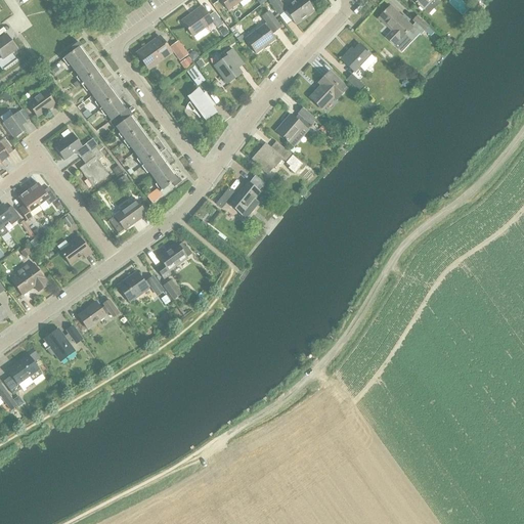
[(219,0),(227,11),(243,0),(219,0)]
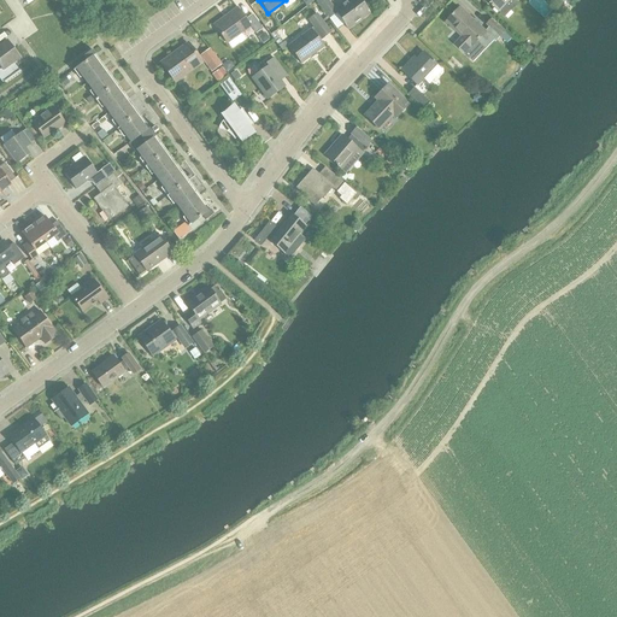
[(336,13),(348,30),(370,13),(359,0),(347,0),(335,10),(328,0),(318,0),(317,1),(330,18),(336,13)]
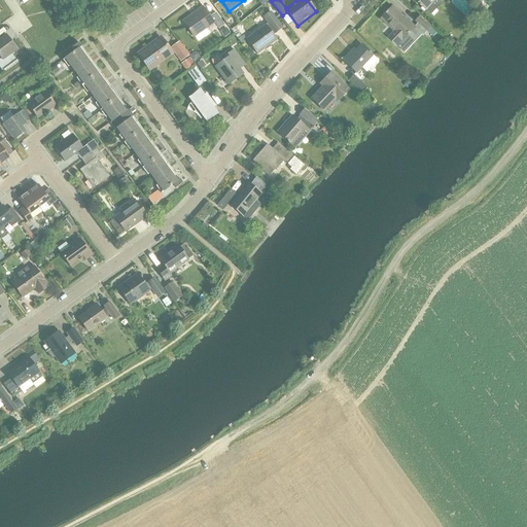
[(422,0),(420,3),(426,9),(432,15),(443,3),(438,0),(422,0)]
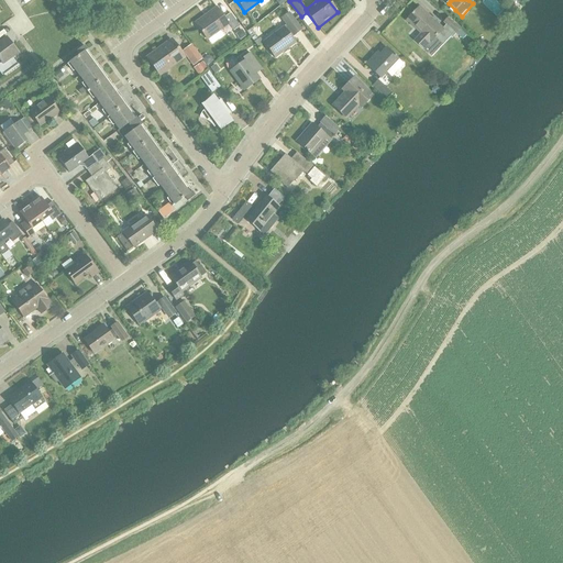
[(485,0),(483,6),(503,13),(507,0),(485,0)]
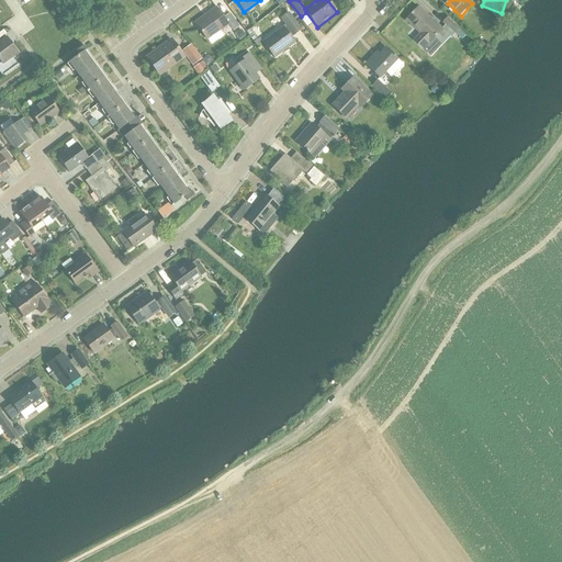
[(205,14),(208,18),(197,25),(206,40),(228,24),(233,31),(239,26),(229,13),(223,18),(215,7),(205,14)]
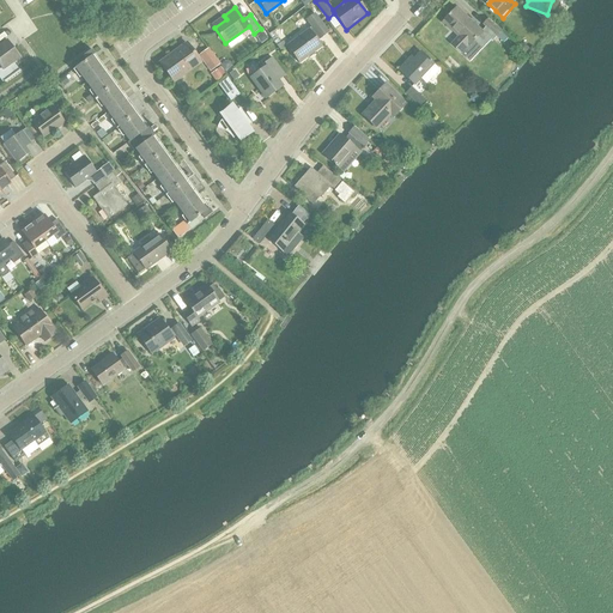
[(450,16),(444,23),(460,37),(453,44),(462,54),(462,53),(472,61),(484,48),(477,41),(484,32),(459,8),(451,16),(450,16)]
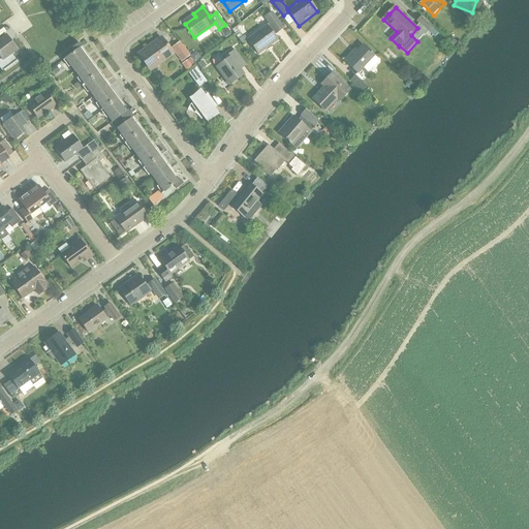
[(275,35),(284,29),(272,11),(265,18),(269,24),(247,39),(258,55),(279,40),(275,35)]
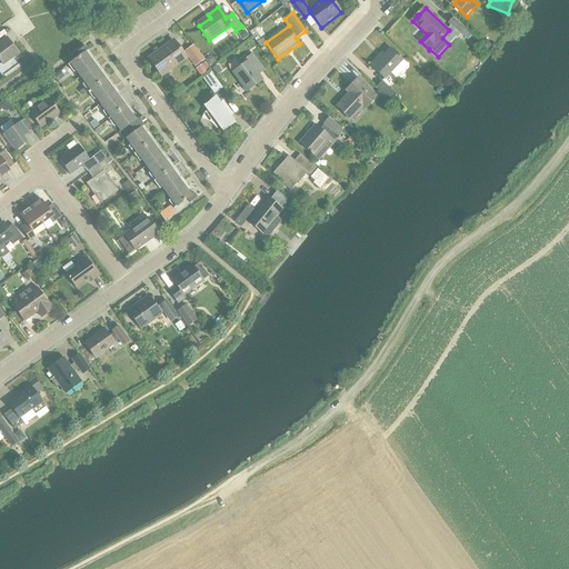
[(449,23),(461,35),(467,29),(455,18),(449,23)]
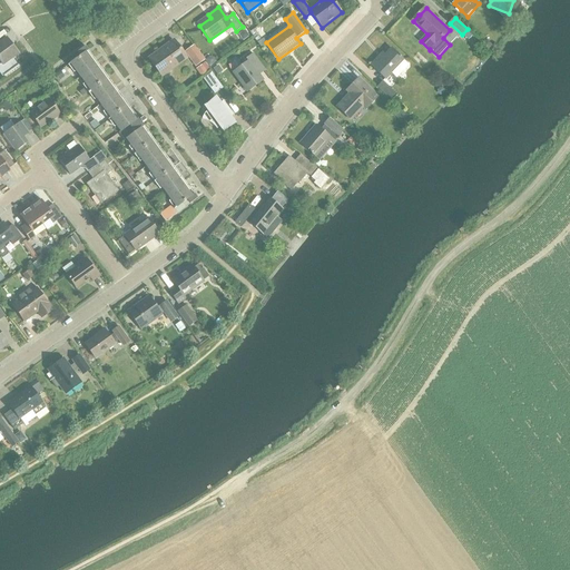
[(254,38),(261,49),(266,45),(261,37),(259,38),(257,36),(254,38)]
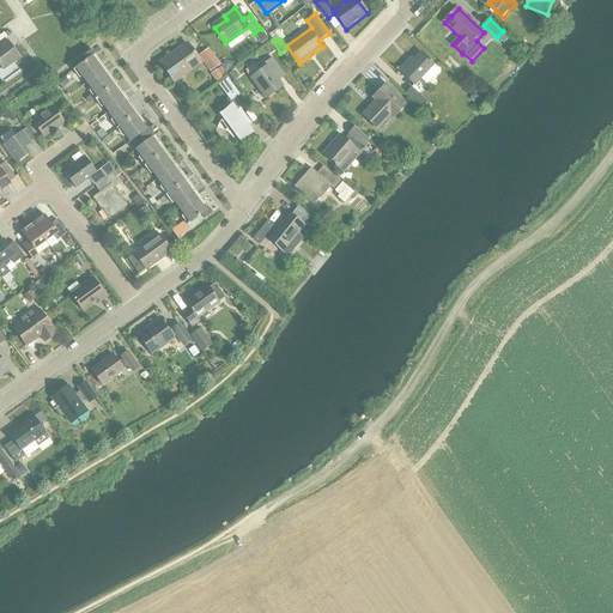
[(0,67),(2,71),(8,79),(19,71),(13,62),(20,58),(7,41),(0,44),(0,67)]
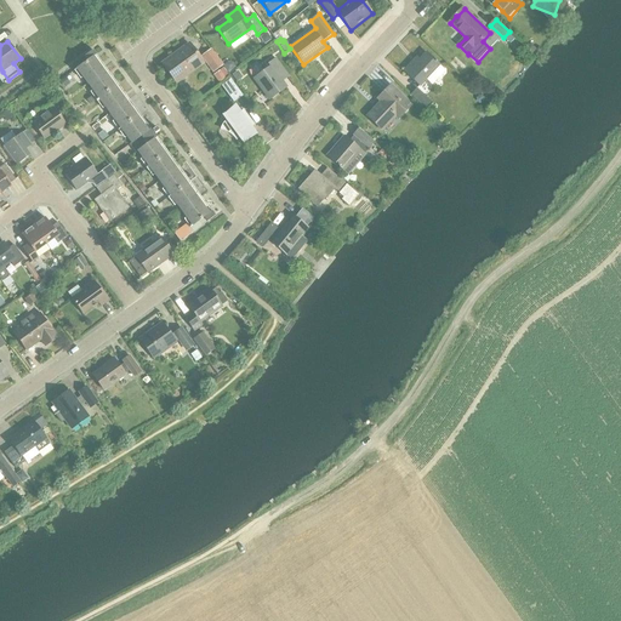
[(176,53),(177,56),(163,66),(176,84),(186,77),(184,74),(201,62),(189,44),(176,53)]
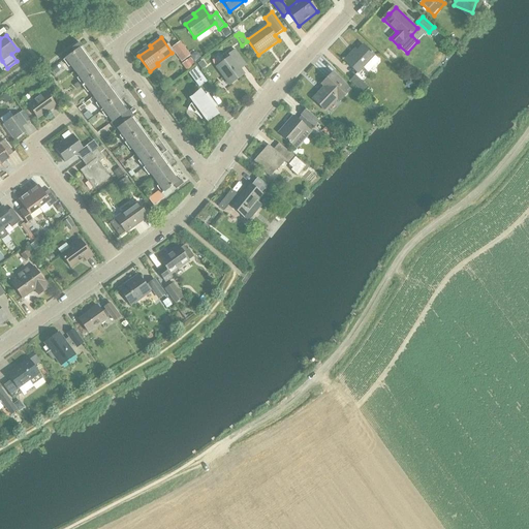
[(170,49),(181,62),(190,56),(180,41),(170,49)]
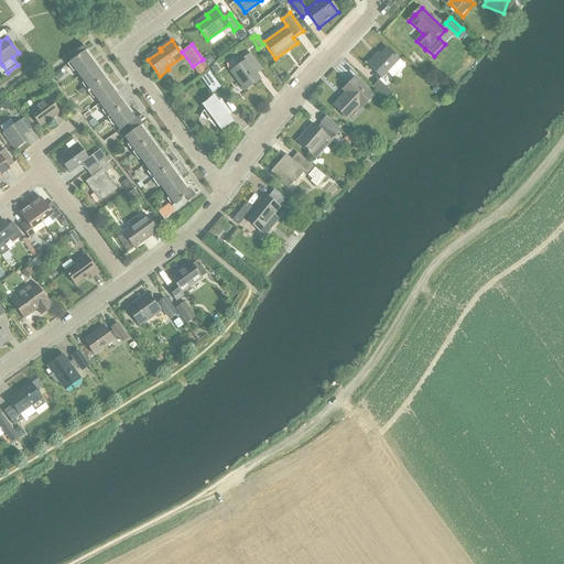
[(79,55),(69,63),(119,130),(117,131),(123,140),(125,138),(174,205),(172,207),(170,204),(158,212),(164,219),(174,212),(187,202),(195,196),(192,192),(190,194),(140,127),(142,125),(137,117),(133,119),(85,52),(87,51),(84,46),(77,52),(79,55)]
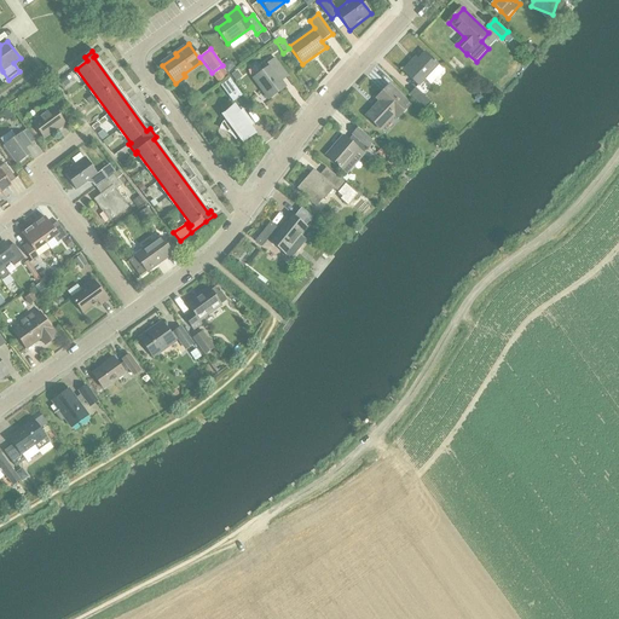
[(443,69),(426,53),(424,52),(412,65),(410,63),(403,71),(418,86),(426,79),(429,82),(435,76),(438,76),(443,71),(443,69)]
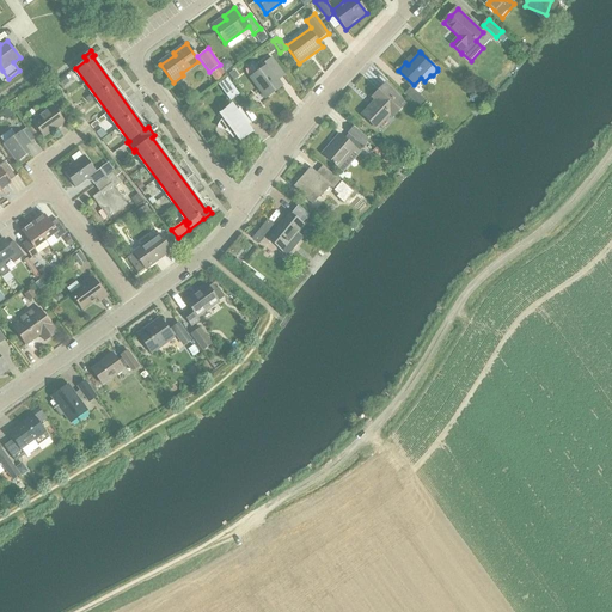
[(251,78),(265,98),(282,86),(274,74),(280,69),(271,59),(265,63),(267,66),(251,78)]
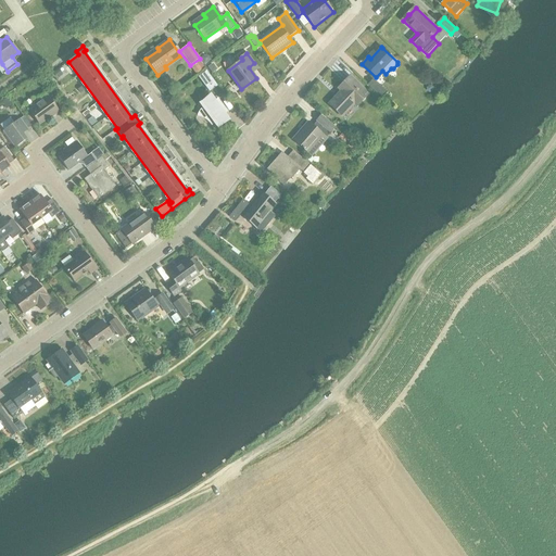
[(191,67),(196,75),(202,71),(197,63),(191,67)]
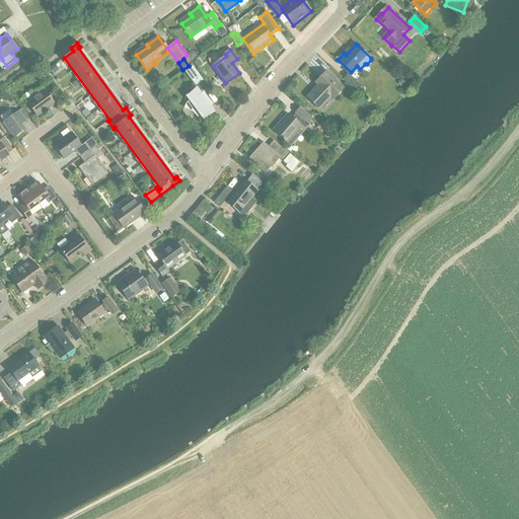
[(198,68),(203,65),(199,60),(194,63),(198,68)]
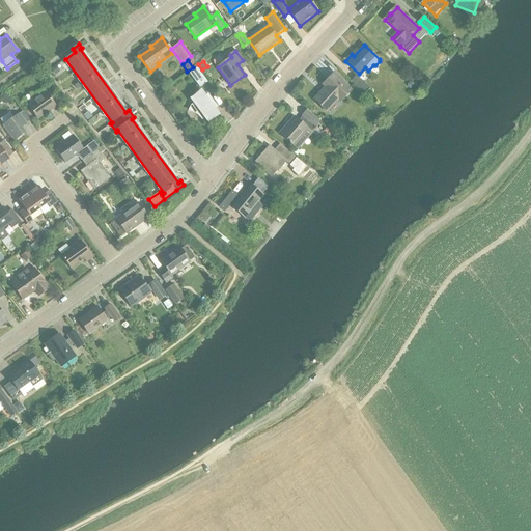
[(190,74),(200,87),(206,82),(197,68),(190,74)]
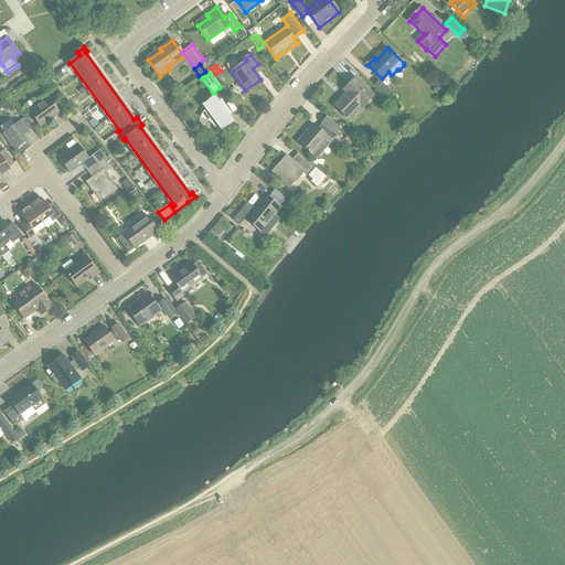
[(362,108),(374,96),(354,78),(343,91),(347,93),(334,106),(348,119),(360,106),(362,108)]
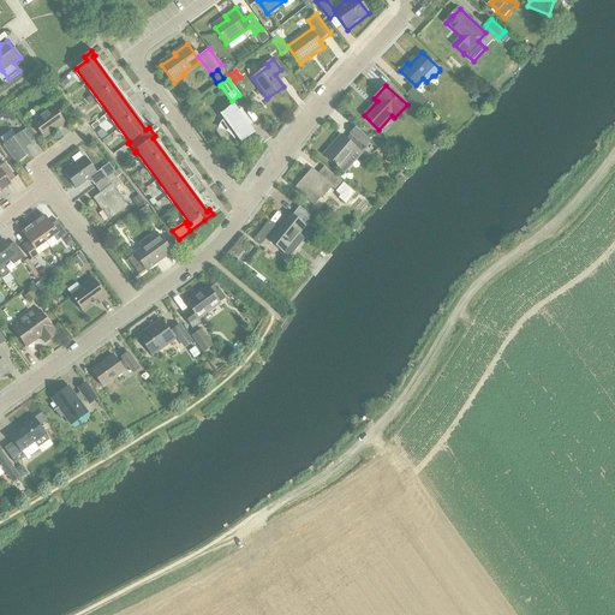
[(427,101),(423,97),(412,89),(407,94),(421,107),(427,101)]
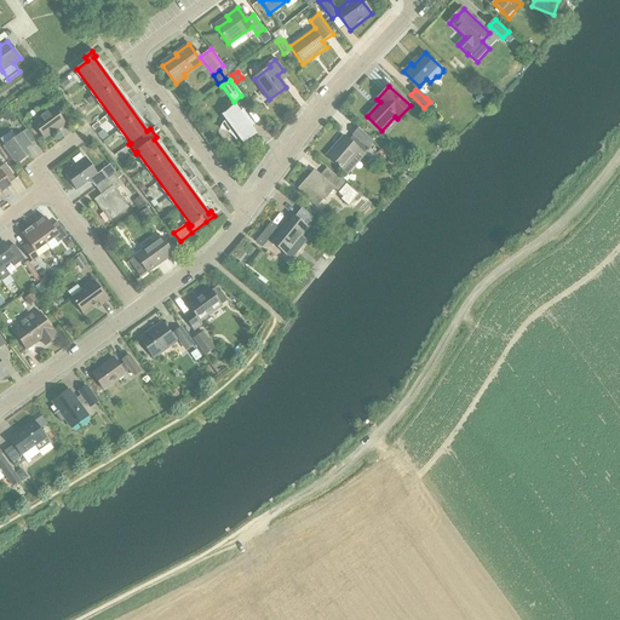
[(234,137),(235,139),(240,137),(244,142),(253,135),(250,128),(253,126),(242,110),(239,114),(234,108),(224,115),(229,122),(223,127),(220,130),(223,130),(225,131),(228,132),(230,135),(231,136),(234,137)]
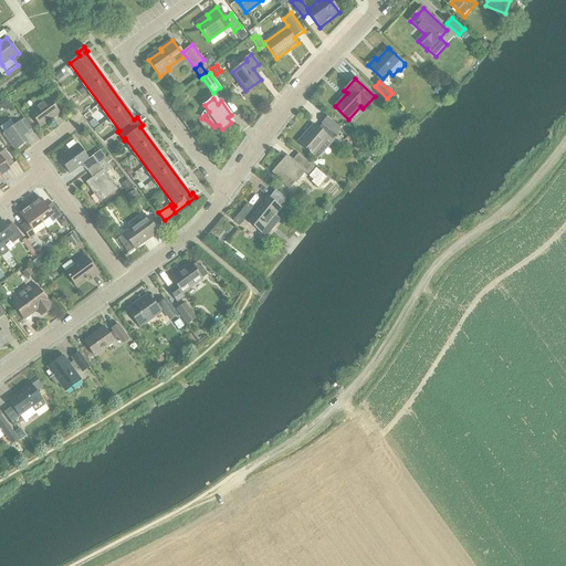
[(30,113),(40,126),(52,117),(53,118),(60,114),(49,100),(30,113)]
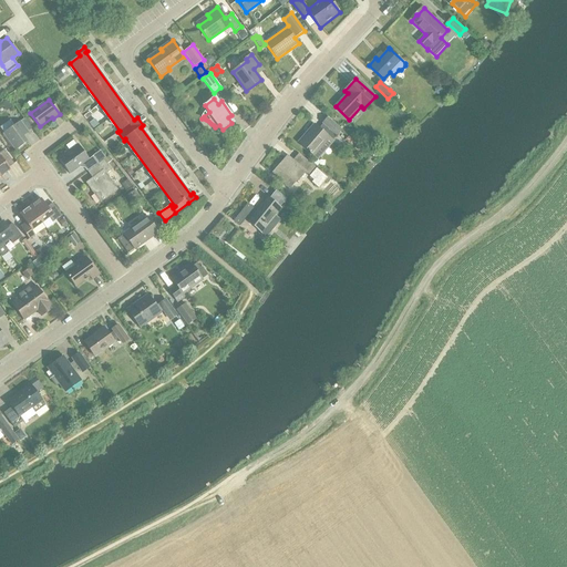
[(300,144),(313,156),(317,158),(325,150),(323,148),(331,140),(332,142),(343,131),(328,117),(322,124),(318,129),(315,125),(309,131),(310,132),(300,144)]
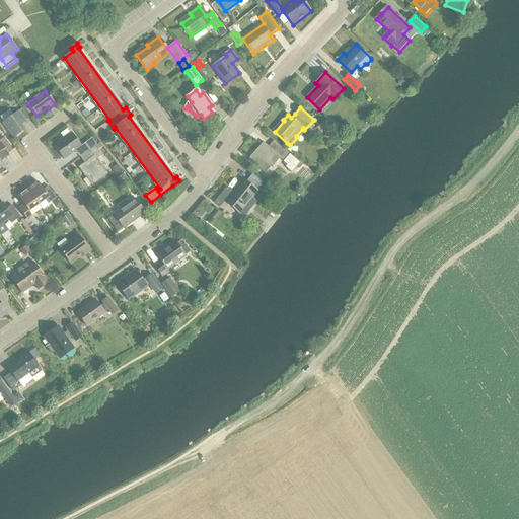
[(20,125),(25,122),(18,112),(3,123),(14,138),(24,130),(20,125)]
